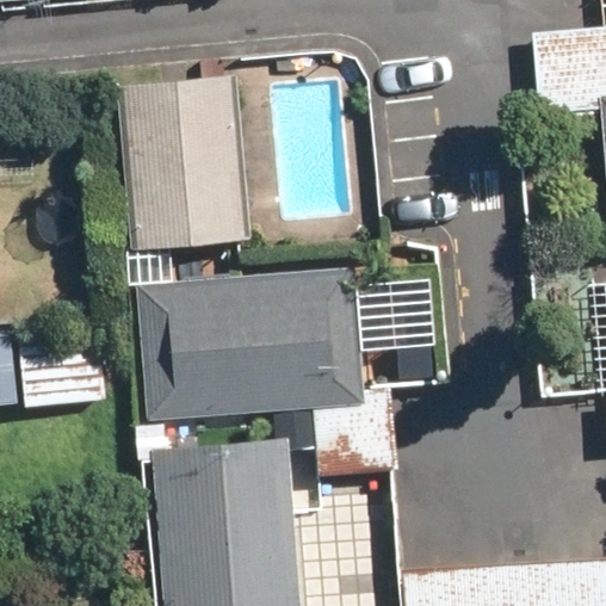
[(600,110),(605,169),(605,25),(530,33),(537,116),(600,110)]
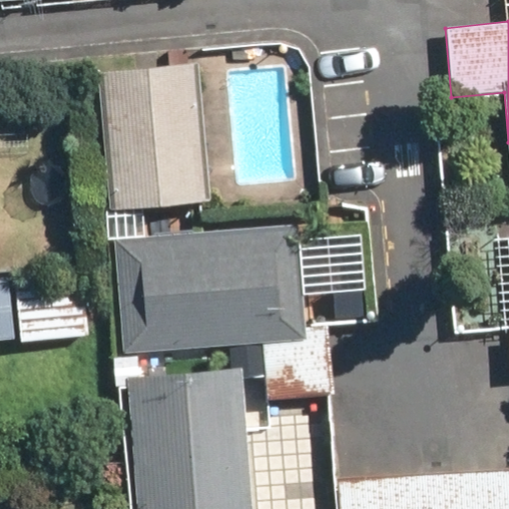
[(106,212),(209,203),(196,63),(94,72),(106,212)]
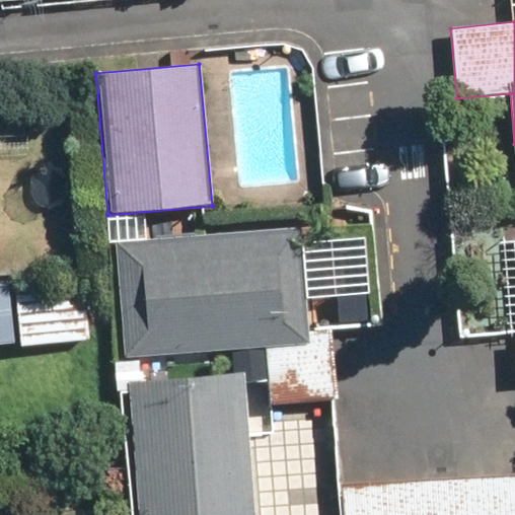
[(299,226),(115,239),(124,357),(266,346),(270,401),(337,396),(332,330),(308,332),(299,226)]
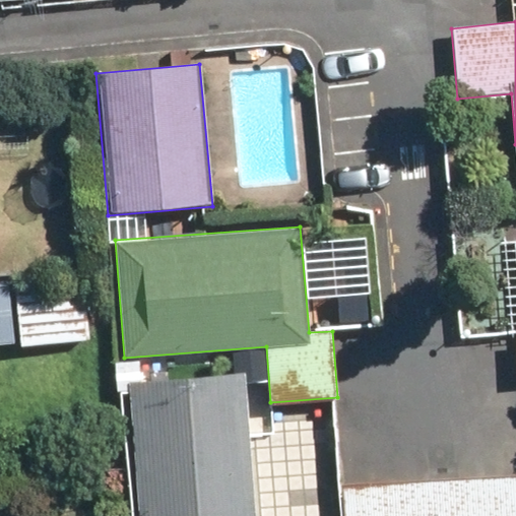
[(80,274),(16,280),(23,345),(86,340),(80,274)]
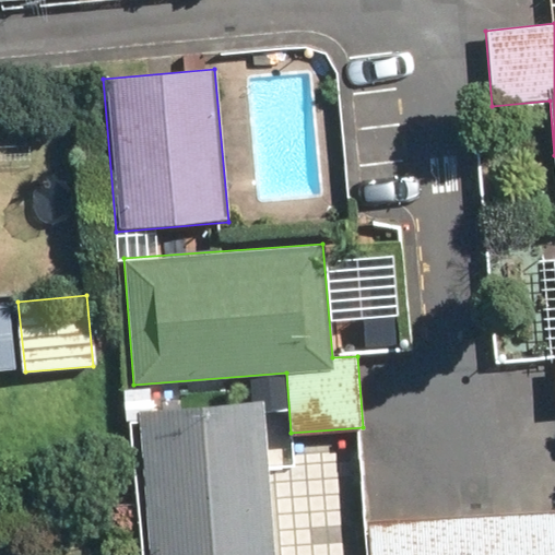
[(11,302),(0,303),(0,372),(16,370),(11,302)]
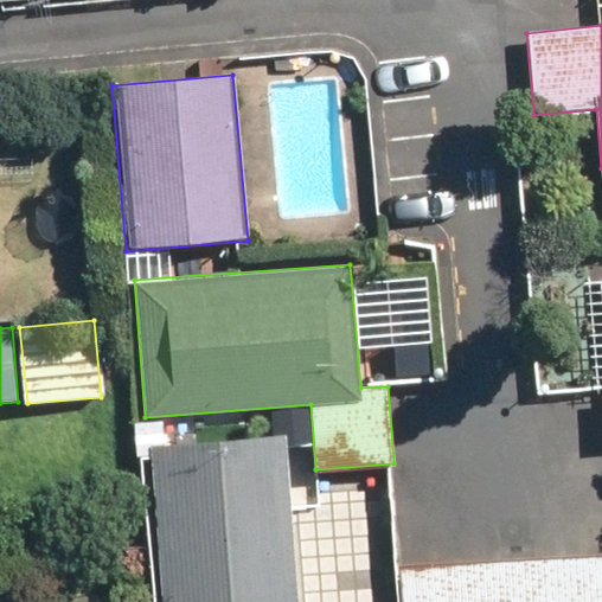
[(299,601),(285,434),(148,447),(158,601),(299,601)]
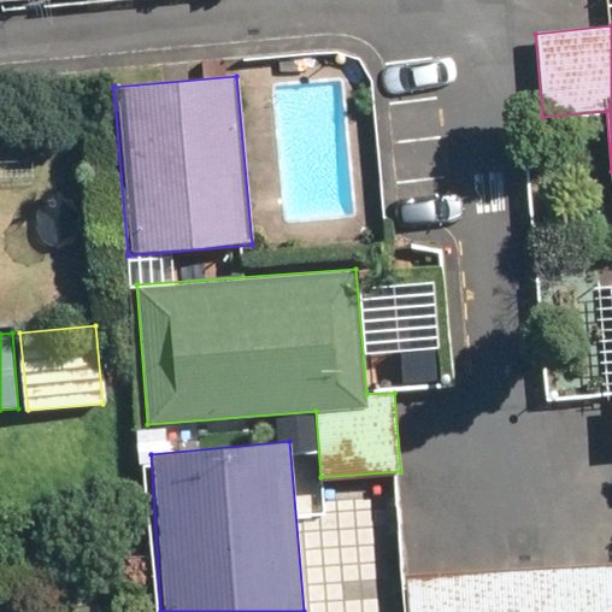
[(611,562),(402,572),(404,611),(611,611),(611,562)]
